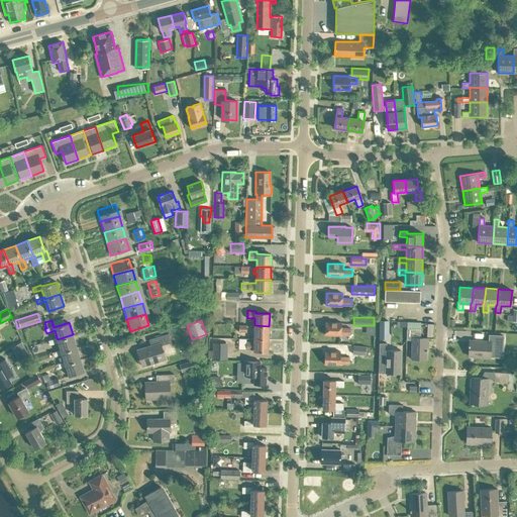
[(389,321),(379,321),(379,335),(389,336),(389,321)]
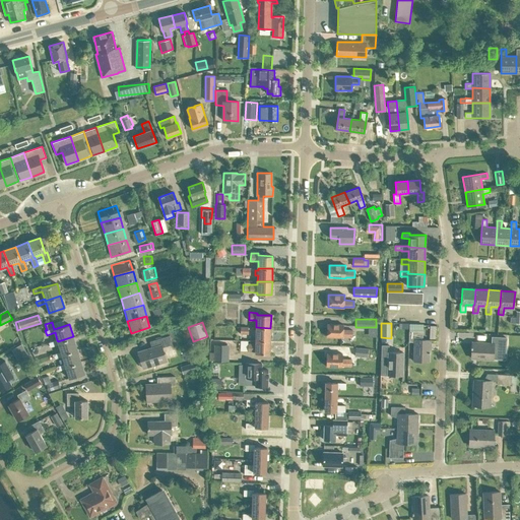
[(409,323),(409,331),(409,341),(414,341),(413,361),(429,362),(430,339),(423,339),(423,331),(416,331),(416,324),(409,323)]
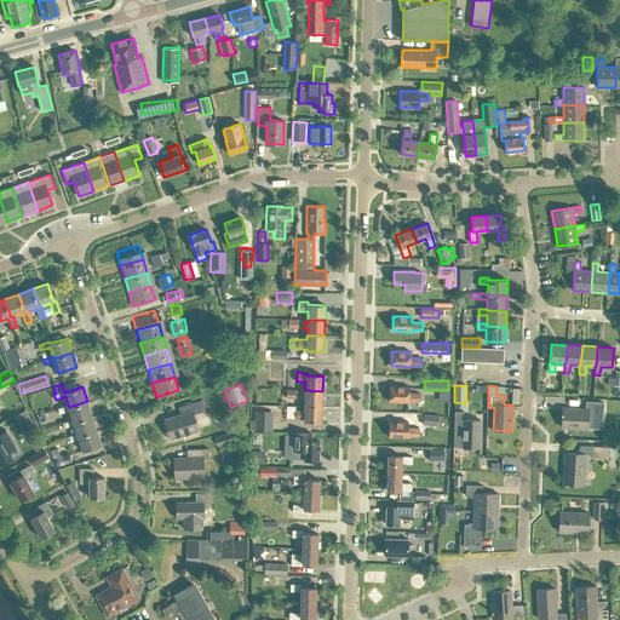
[(409,402),(409,401),(420,402),(420,394),(409,392),(409,386),(390,386),(390,401),(409,402)]
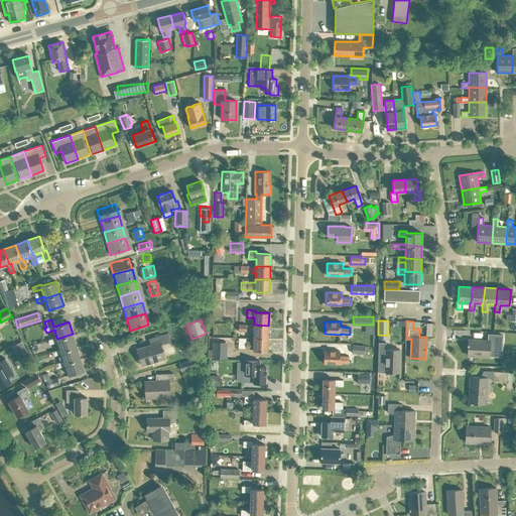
[(268,326),(254,325),(254,328),(251,328),(251,332),(254,332),(254,338),(268,339),(268,326)]
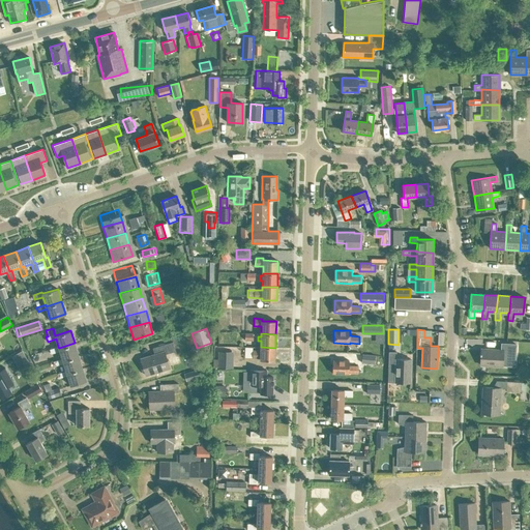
[(170,367),(166,354),(175,351),(173,342),(152,348),(154,354),(141,358),(146,375),(170,367)]
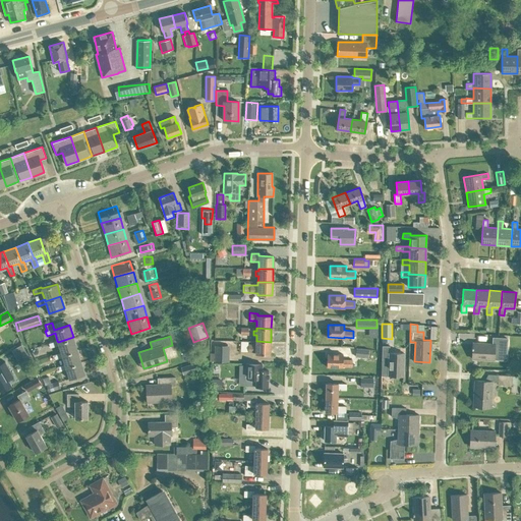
[(58,342),(57,341),(49,343),(50,348),(59,345),(61,352),(61,354),(77,349),(73,337),(58,342)]
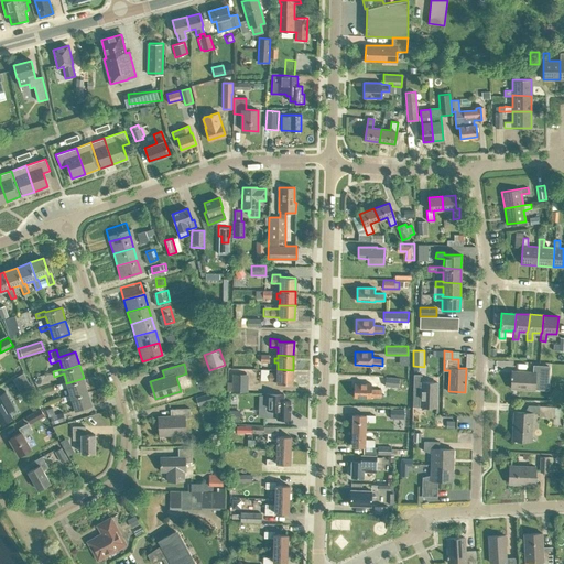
[(535,372),(512,371),(511,388),(534,389),(535,379),(548,380),(549,367),(535,366),(535,372)]
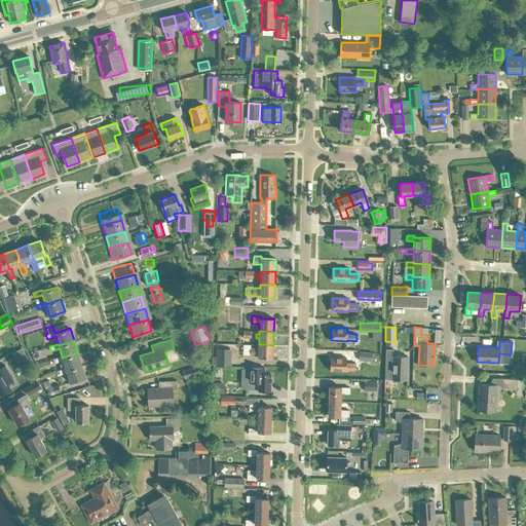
[(273,345),(259,344),(258,347),(251,347),(251,355),(258,355),(258,358),(272,358),(273,345)]
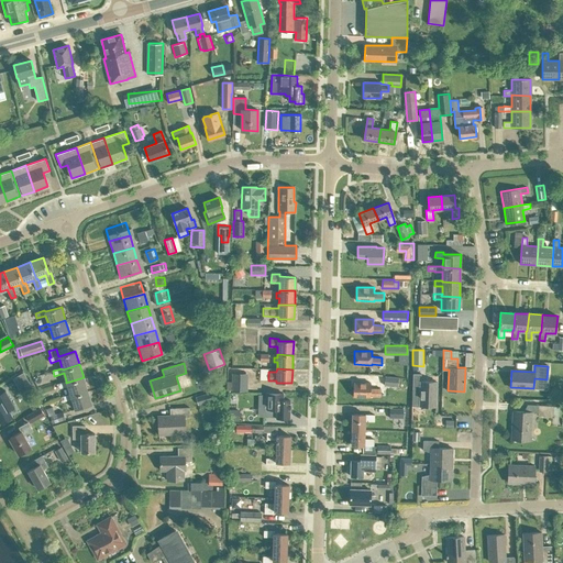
[(15,376),(25,395),(36,389),(28,371),(15,376)]
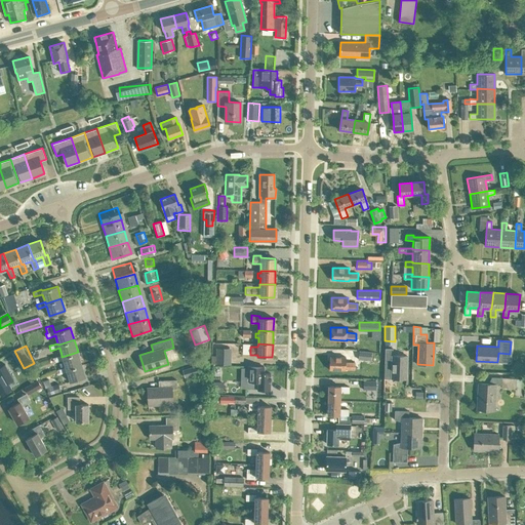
[(215,364),(231,365),(232,348),(216,348),(215,364)]
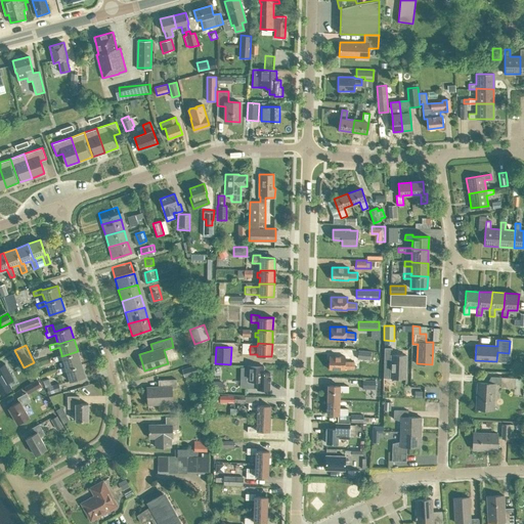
[(384,363),(384,378),(391,378),(405,378),(406,355),(392,354),(392,348),(385,347),(384,363)]
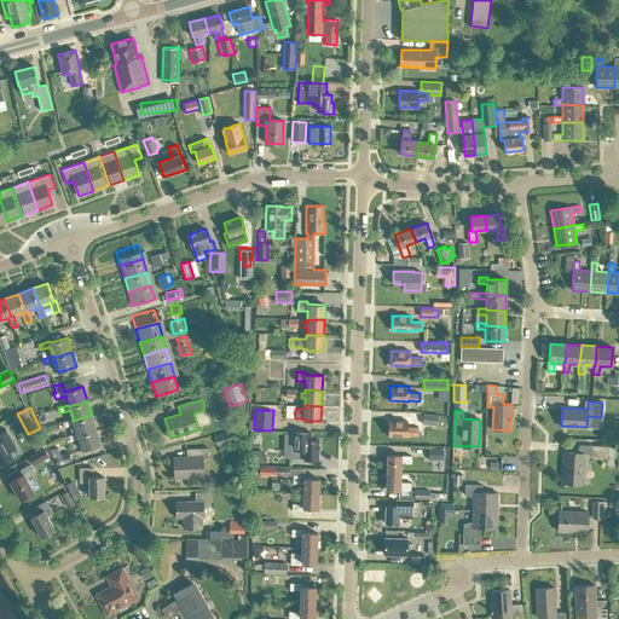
[(435,424),(437,415),(423,414),(422,423),(435,424)]
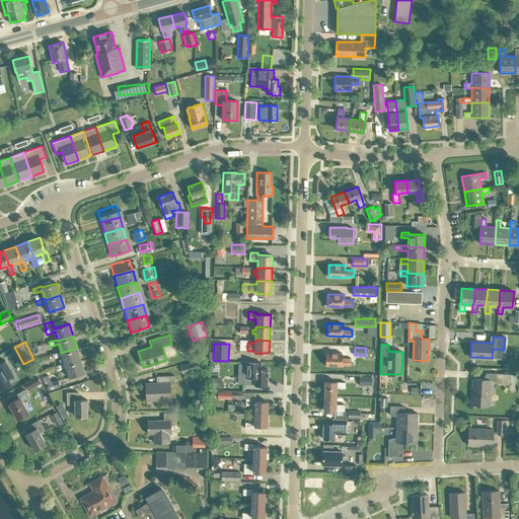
[(61,353),(61,351),(52,354),(54,358),(62,356),(65,363),(65,365),(80,360),(77,348),(61,353)]
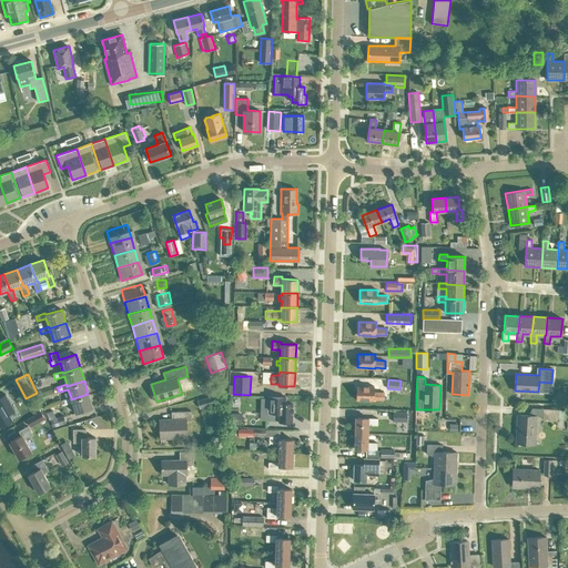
[(374,401),(374,399),(384,399),(384,392),(374,392),(374,386),(356,386),(356,399),(374,401)]
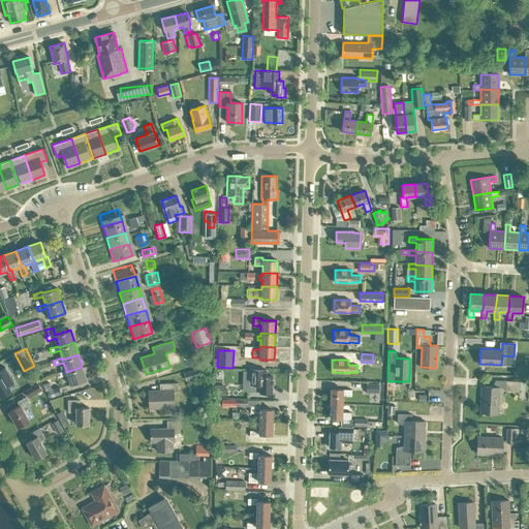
[(13,381),(4,366),(0,369),(0,396),(1,398),(11,391),(8,384),(13,381)]
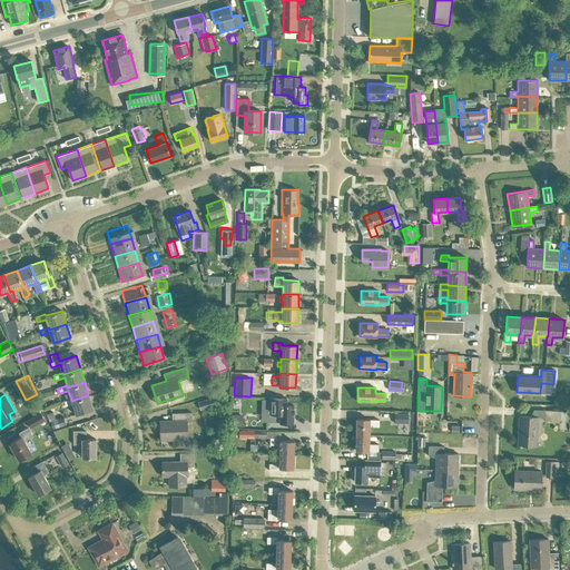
[(71,401),(71,399),(61,402),(64,406),(72,404),(76,414),(92,409),(88,395),(71,401)]
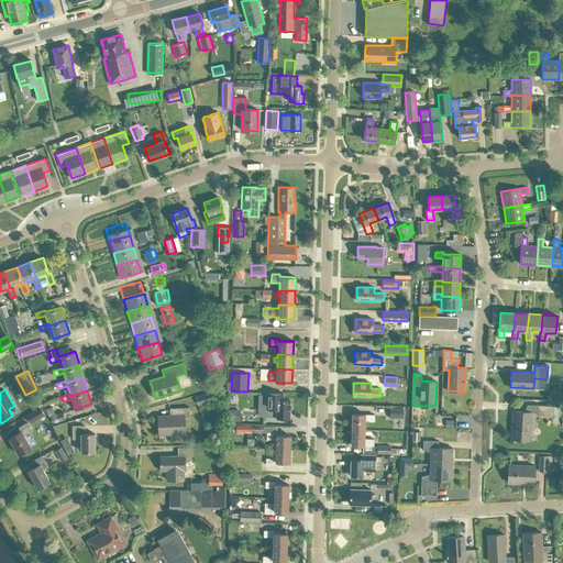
[(196,397),(198,405),(213,400),(211,392),(196,397)]
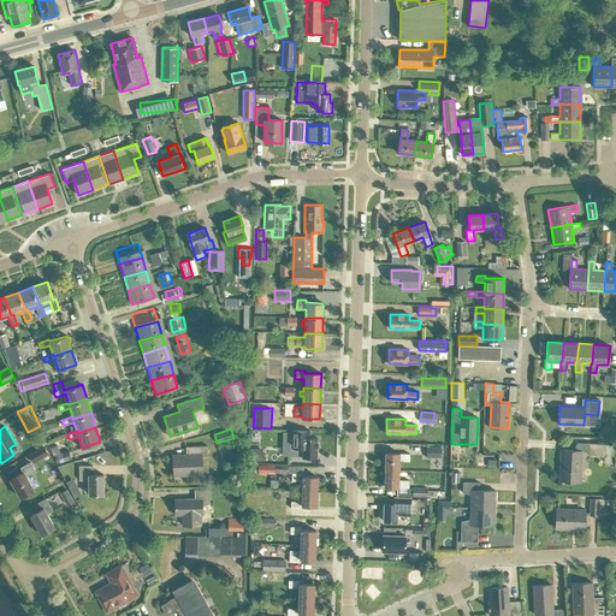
[(311,430),(291,430),(290,448),(302,449),(302,457),(317,457),(318,438),(309,438),(311,430)]
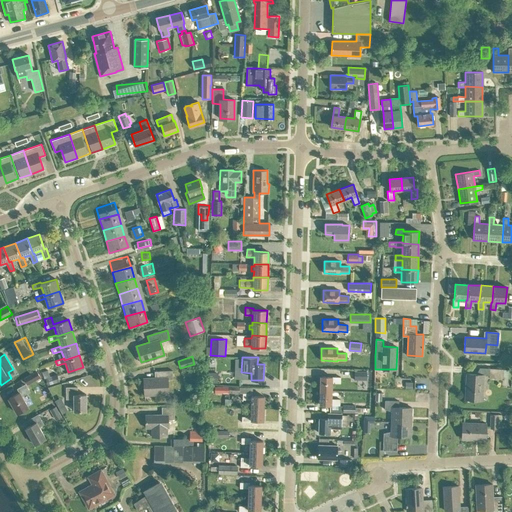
[(479,368),(476,374),(467,373),(465,399),(482,400),(483,375),(485,375),(489,375),(489,378),(502,378),(510,378),(510,370),(503,369),(479,368)]
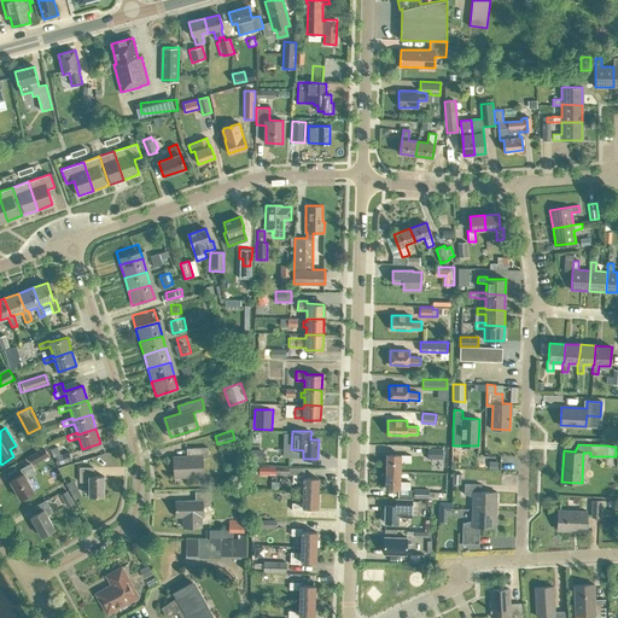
[(174,477),(187,476),(187,477),(203,476),(202,458),(209,458),(208,447),(186,448),(186,455),(174,456),(174,477)]
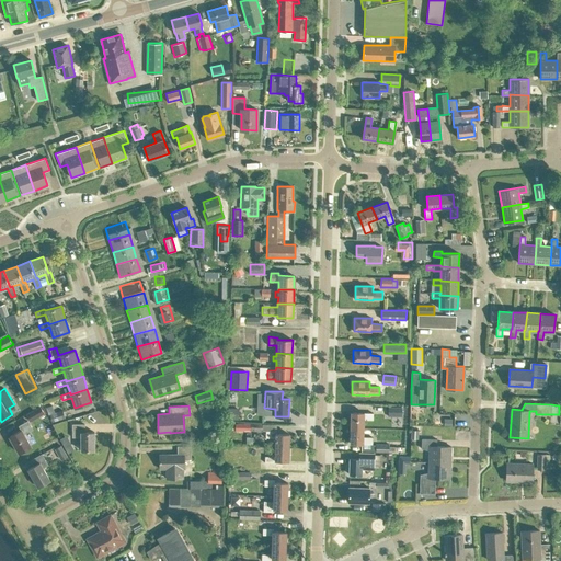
[(25,414),(30,422),(44,414),(39,407),(25,414)]
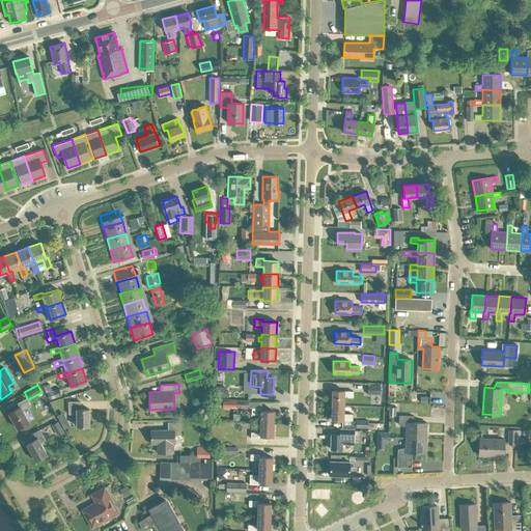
[(46,386),(50,399),(61,396),(59,388),(52,390),(50,385),(46,386)]
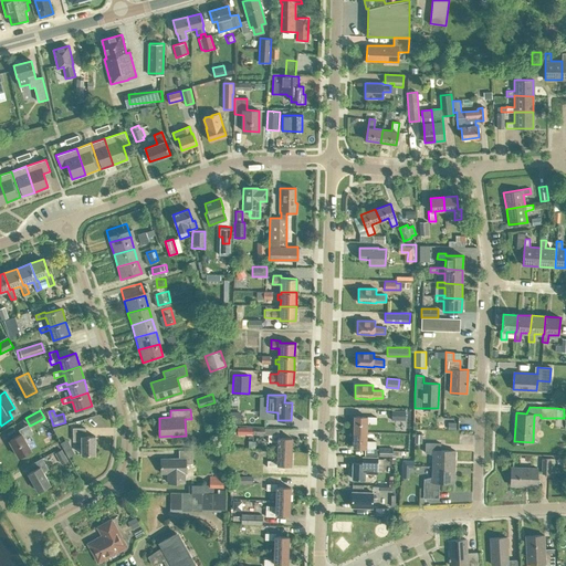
[(391,410),(391,420),(405,420),(405,410),(391,410)]
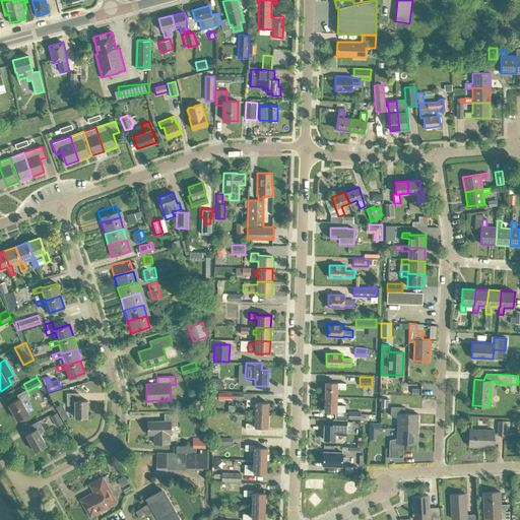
[(221,378),(211,378),(210,388),(220,389),(221,378)]
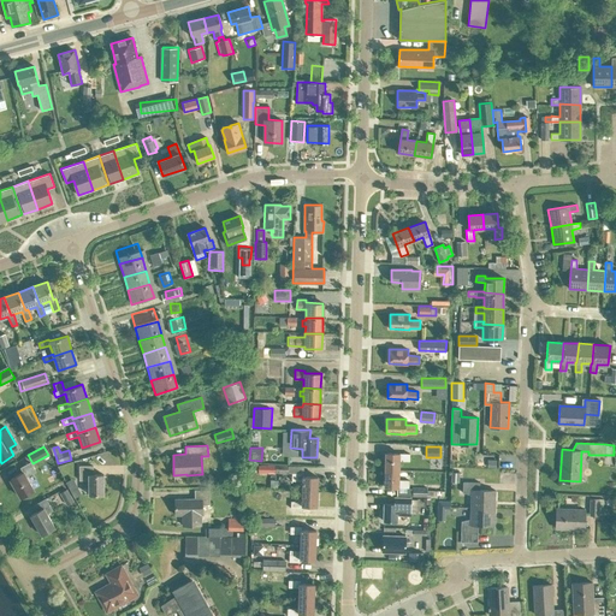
[(385,469),(400,471),(400,461),(409,461),(409,454),(385,452),(385,469)]
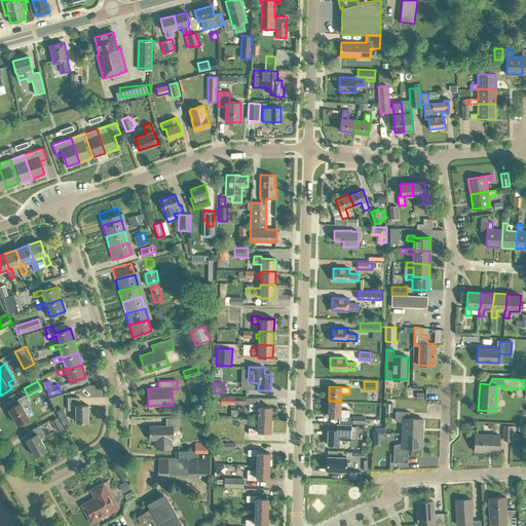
[(19,400),(20,403),(9,409),(17,424),(29,418),(23,406),(30,402),(26,395),(19,400)]
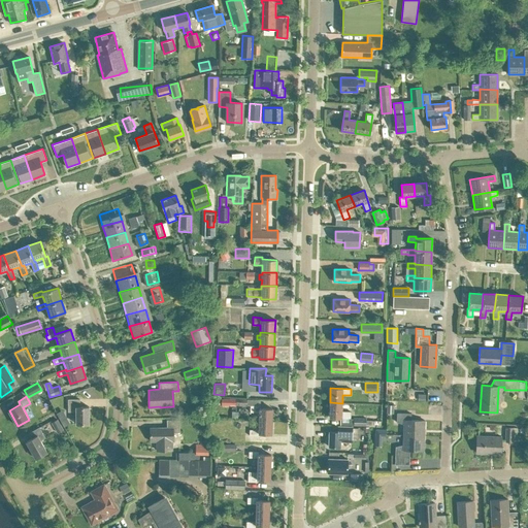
[(89,406),(79,406),(79,399),(68,399),(68,411),(76,411),(76,424),(89,424),(89,406)]
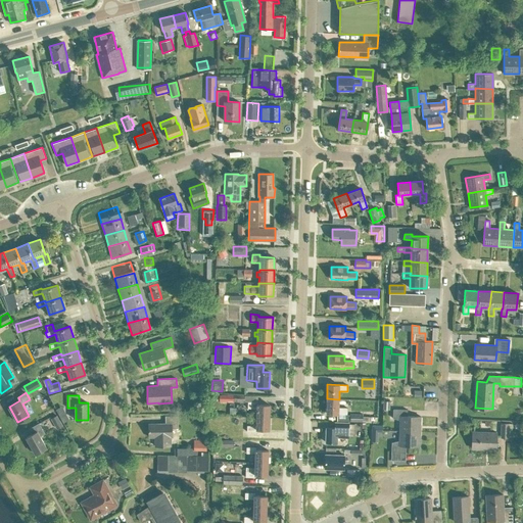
[(339,399),(327,398),(326,413),(346,414),(347,408),(338,408),(339,399)]
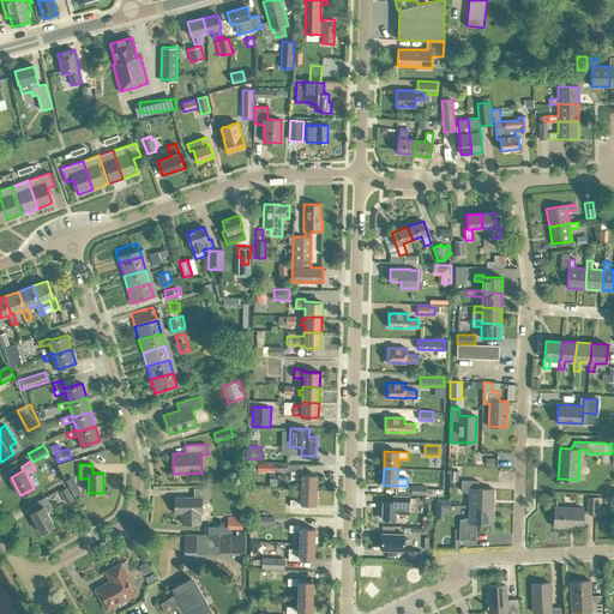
[(301,489),(315,489),(317,475),(302,475),(302,471),(292,471),(290,479),(301,480),(301,489)]
